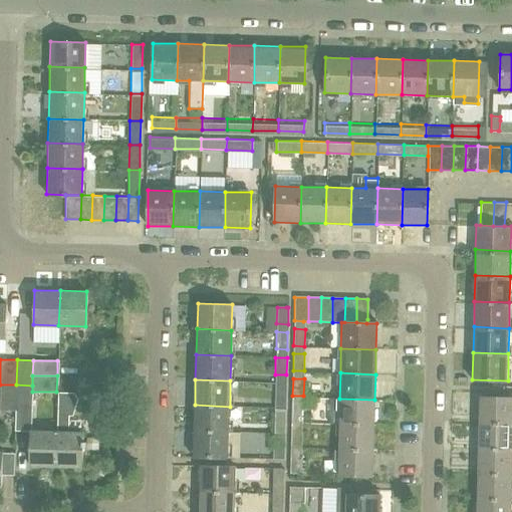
[(275,382),(274,400),(286,400),(286,382),(275,382)]
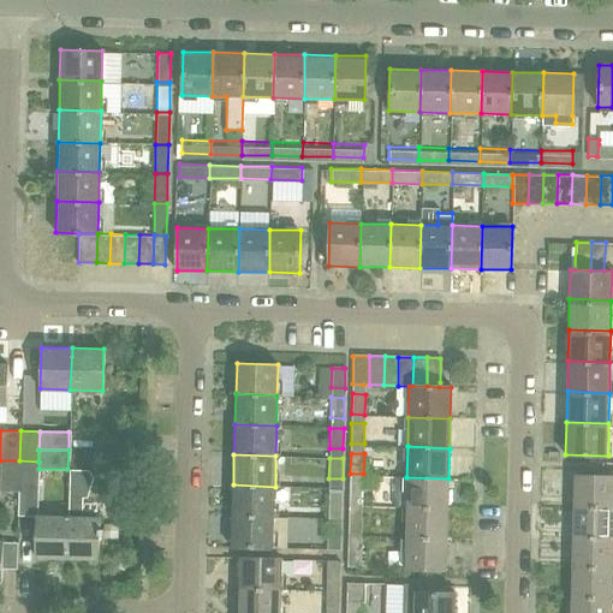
[(19,460),(0,460),(0,491),(19,492),(19,460)]
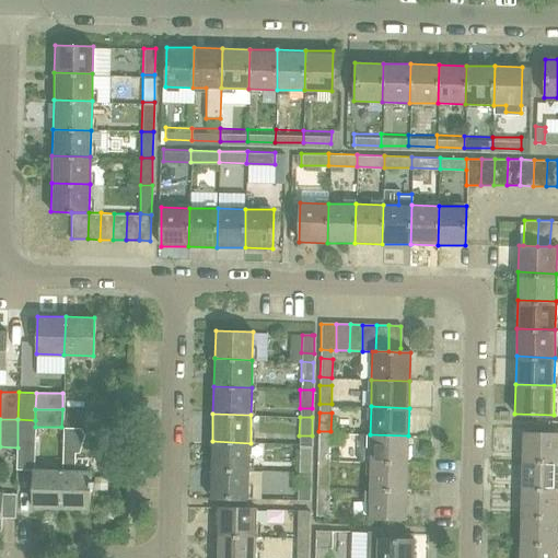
[(35,420),(18,419),(18,448),(34,448),(35,427),(35,420)]
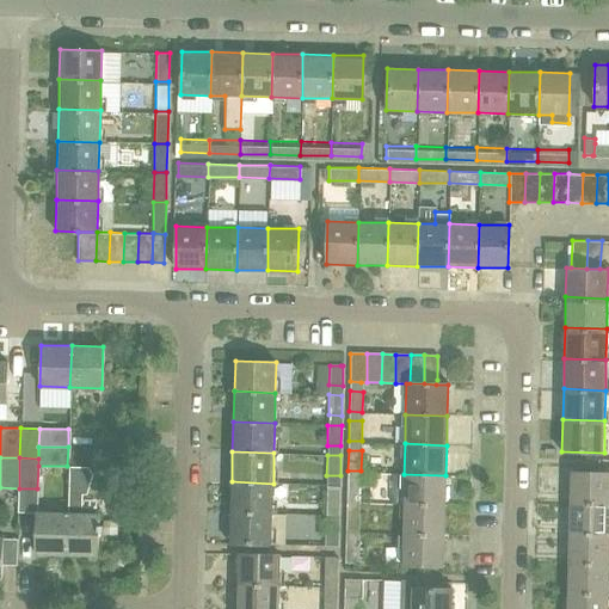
[(67,467),(67,514),(66,553),(98,554),(98,530),(102,530),(102,526),(98,524),(99,514),(80,514),(81,491),(82,491),(85,486),(88,486),(91,474),(88,467),(67,467)]
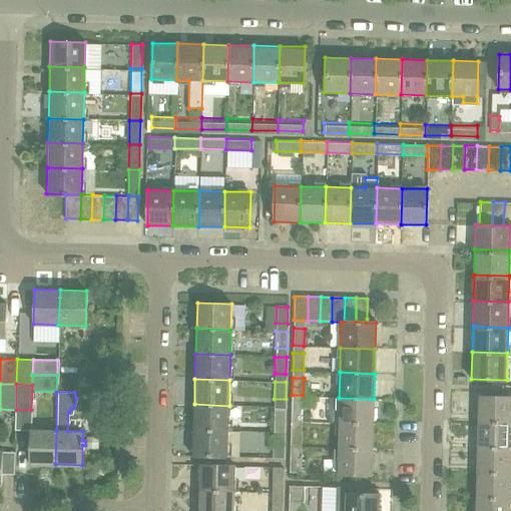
[(510,397),(478,396),(477,421),(510,421),(510,397)]
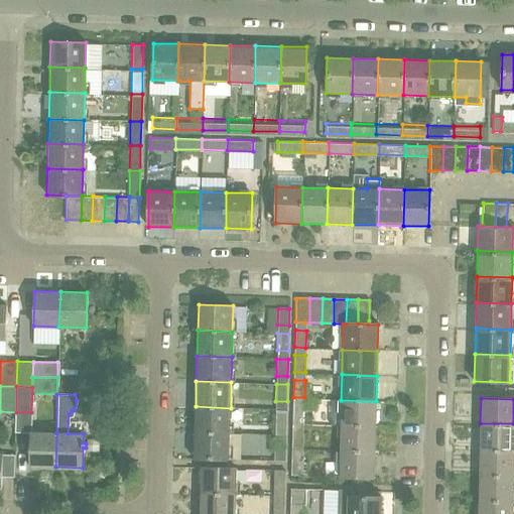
[(331,425),(340,425),(375,427),(376,401),(341,400),(332,400),(331,425)]
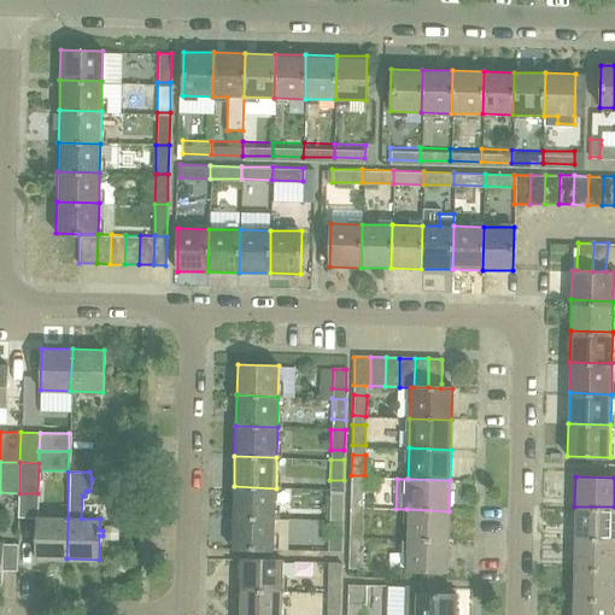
[(351,485),(351,505),(364,505),(364,488),(364,485),(351,485)]
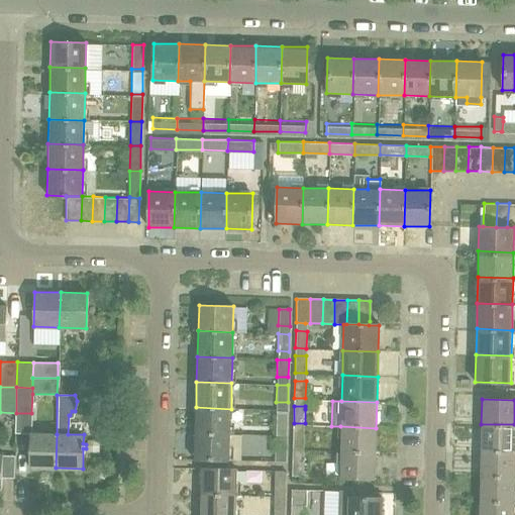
[(196,407),(195,433),(230,434),(231,409),(196,407)]
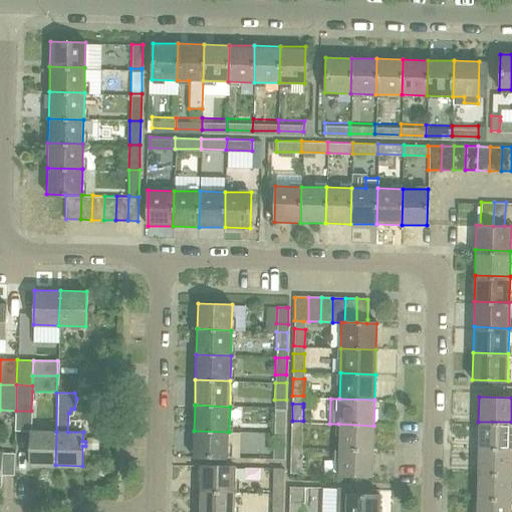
[(274,408),(274,425),(285,425),(286,409),(274,408)]
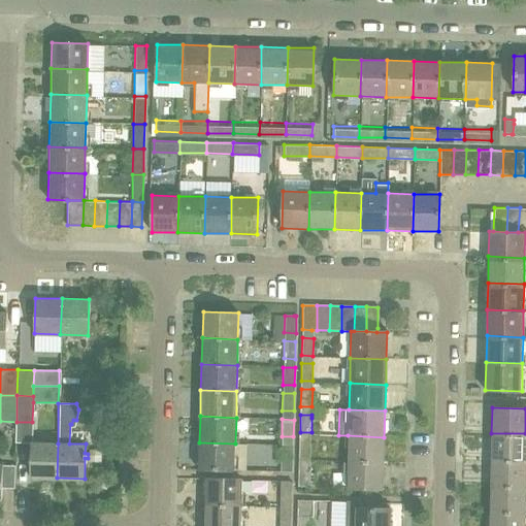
[(491,459),(525,459),(525,433),(491,433),(491,459)]
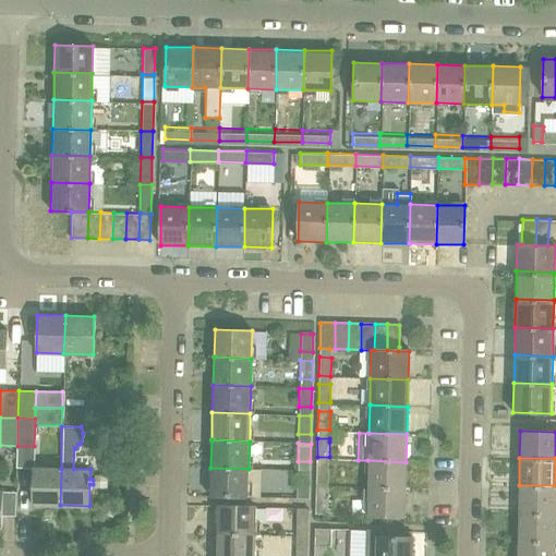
[(367,460),(366,487),(405,490),(406,462),(367,460)]
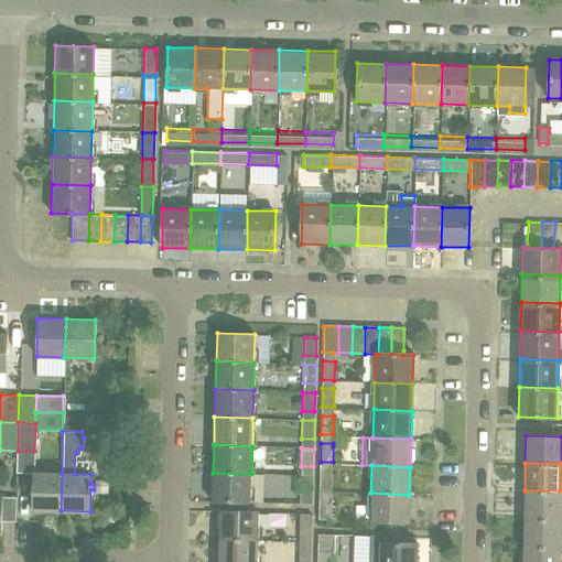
[(320,471),(320,489),(332,489),(333,471),(320,471)]
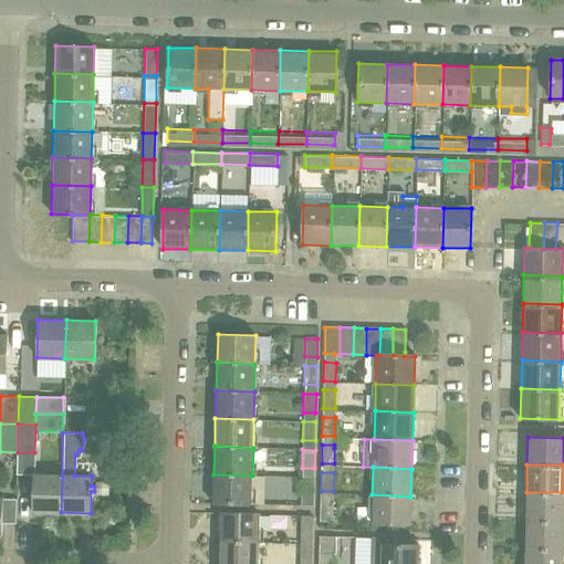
[(33,512),(61,512),(62,476),(34,474),(33,512)]
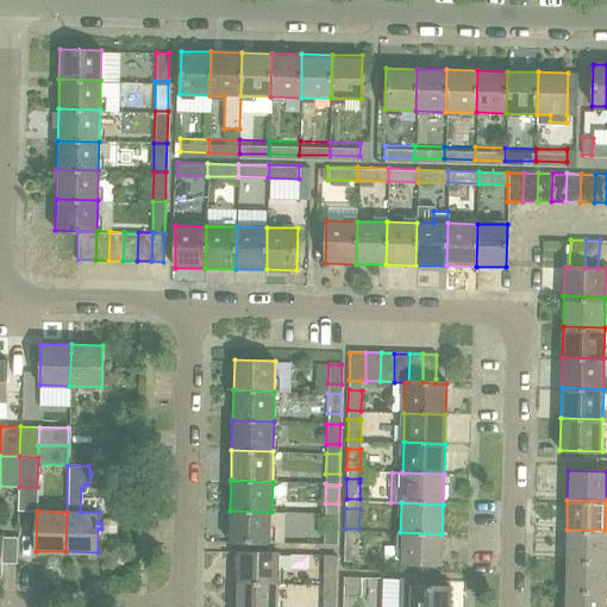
[(270,542),(271,512),(230,511),(229,540),(270,542)]
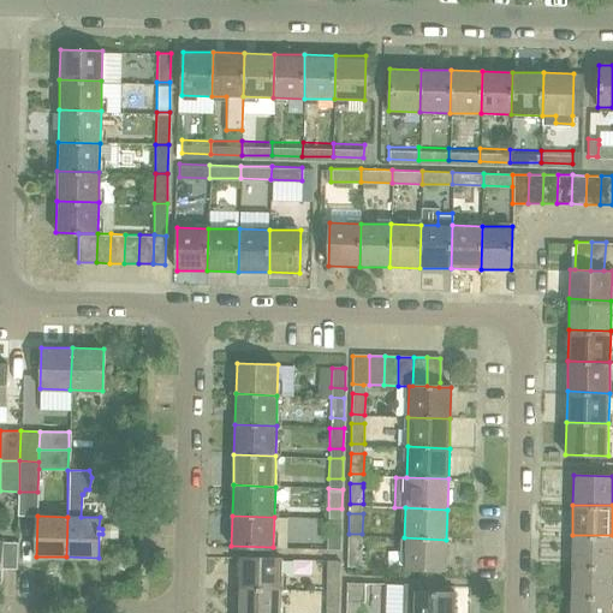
[(327,518),(327,539),(341,540),(341,519),(327,518)]
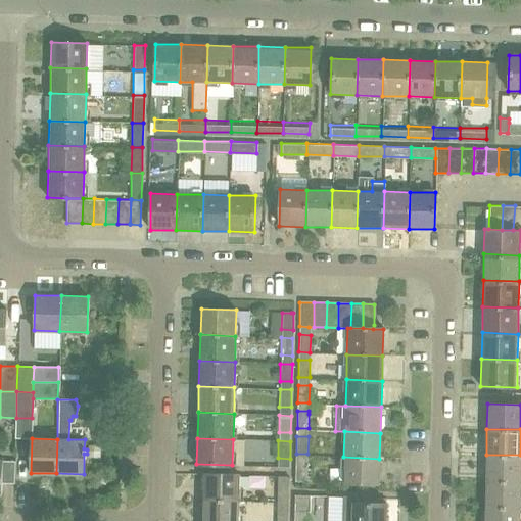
[(520,455),(486,455),(485,480),(520,481),(520,475),(520,455)]
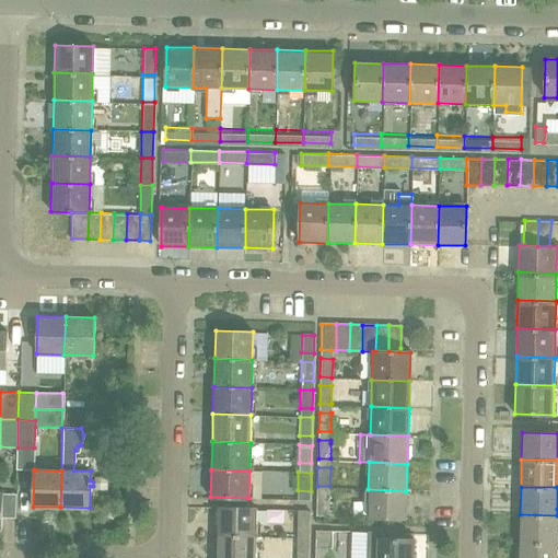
[(405,519),(406,491),(368,489),(367,518),(405,519)]
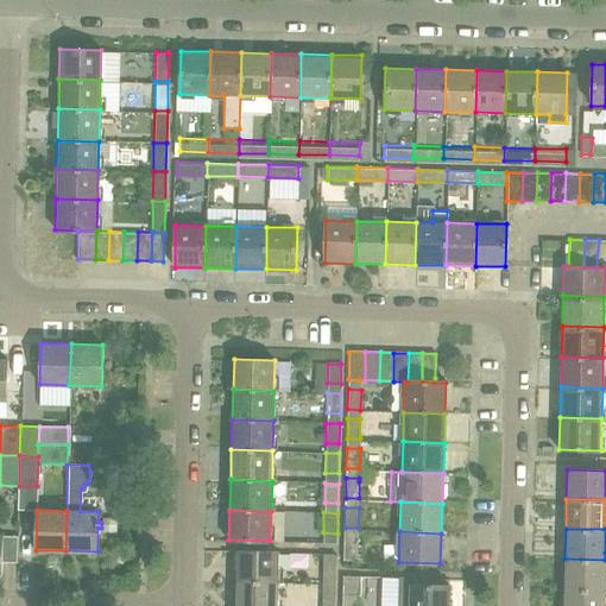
[(345,538),(345,557),(358,557),(358,544),(358,538),(345,538)]
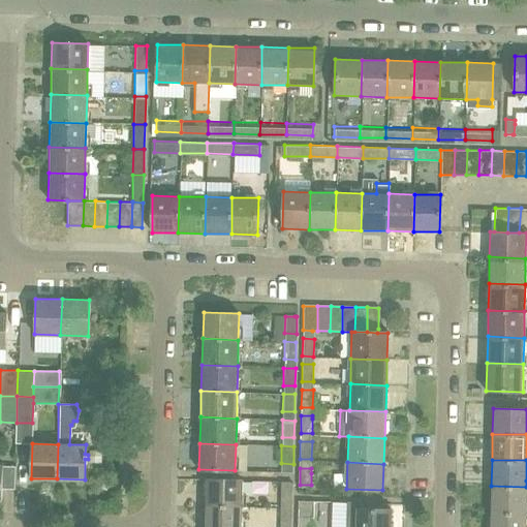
[(243,481),(207,479),(206,505),(242,506),(243,481)]
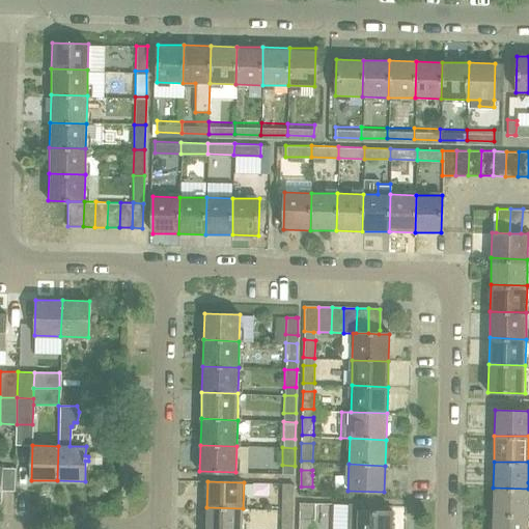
[(281,483),(281,501),(293,501),(293,483),(281,483)]
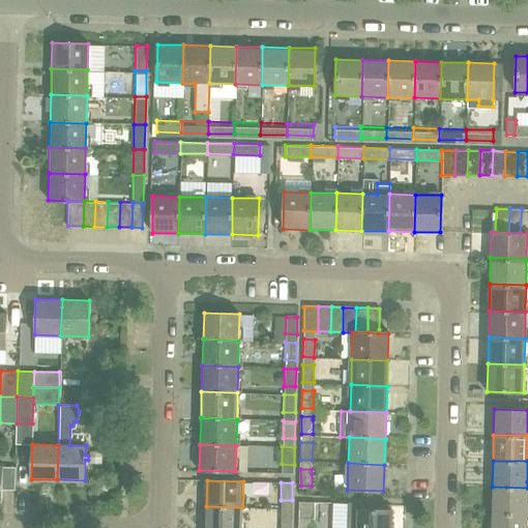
[(492,514),(527,514),(527,488),(492,487),(492,514)]
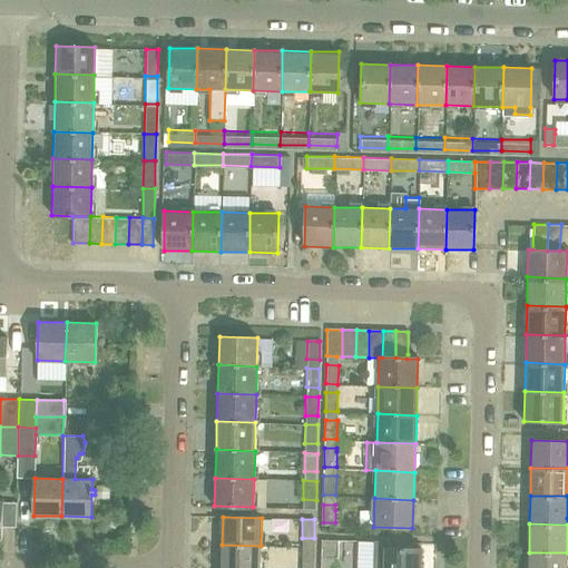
[(371,567),(421,567),(422,550),(389,549),(389,541),(372,540),(371,567)]
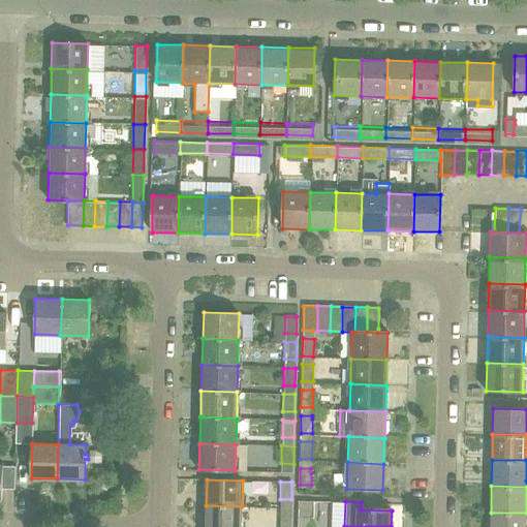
[(206,505),(205,526),(241,526),(242,506),(206,505)]
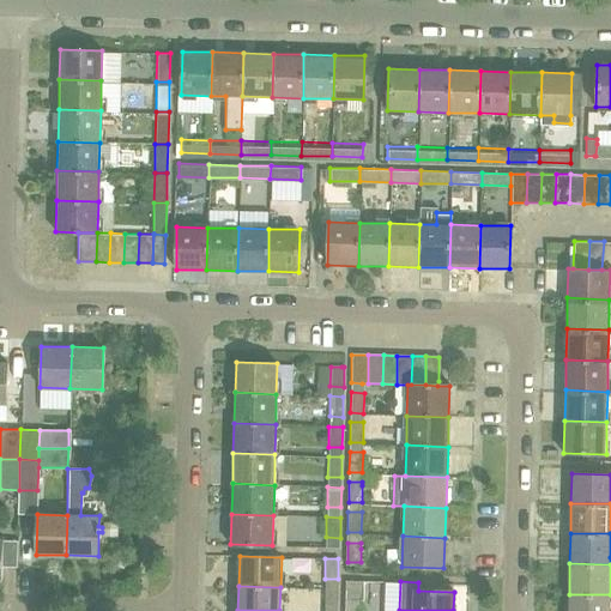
[(324,588),(324,609),(337,610),(337,588),(324,588)]
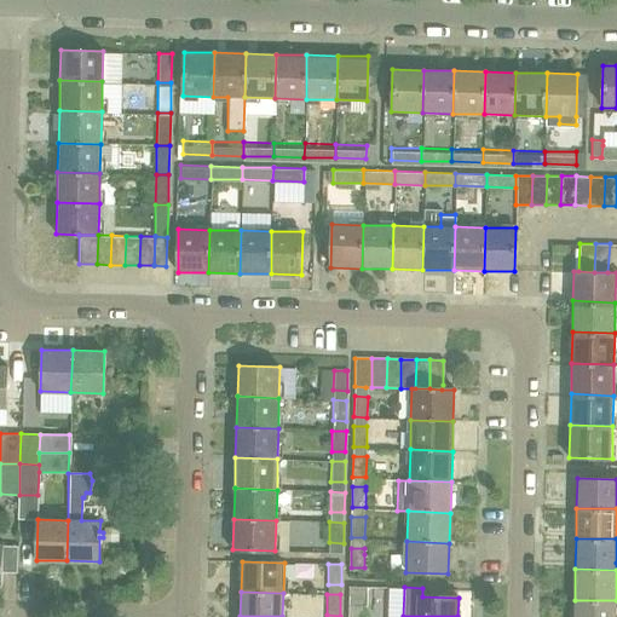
[(575,600),(574,616),(616,616),(616,600),(575,600)]
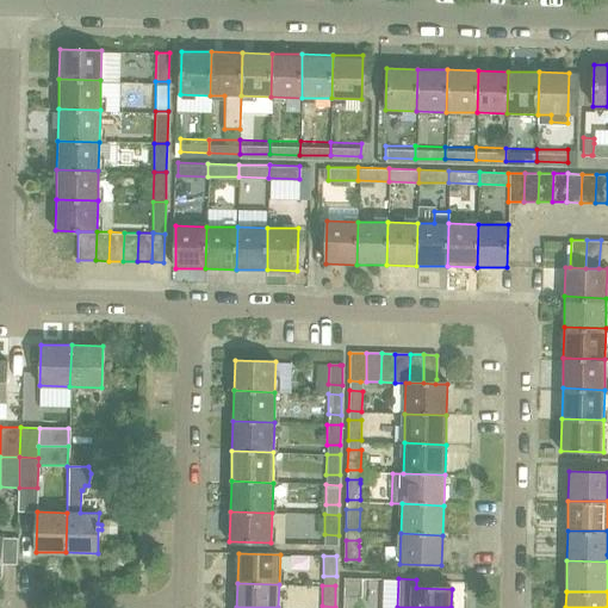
[(345,595),(343,607),(357,607),(358,595),(345,595)]
